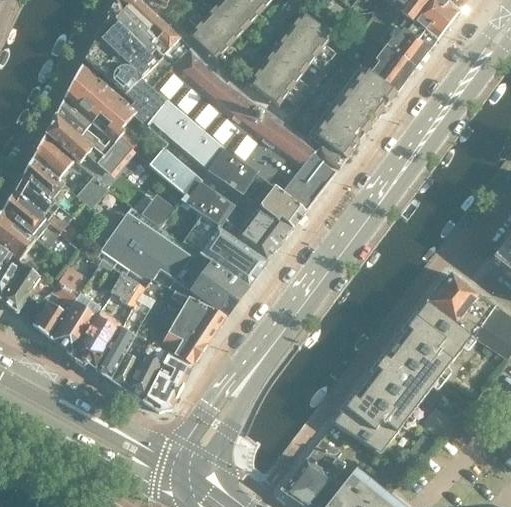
[(115,0),(109,11),(144,47),(147,49),(153,43),(163,53),(165,52),(168,48),(156,36),(118,0),(115,0)]
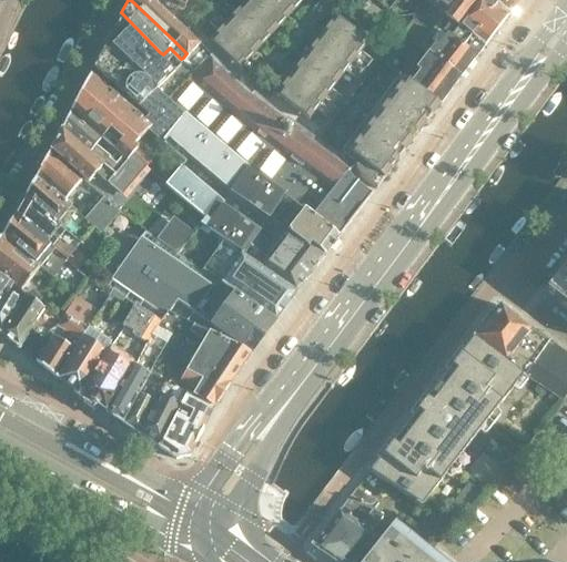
[(131,0),(173,40),(186,53),(183,58),(193,69),(212,51),(200,40),(157,0),(131,0)]
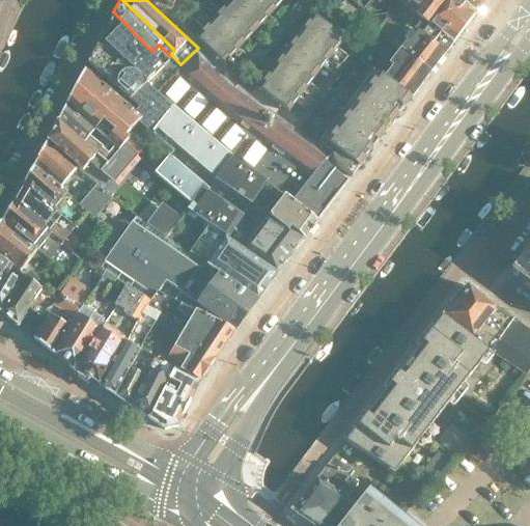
[(211,0),(203,7),(241,43),(255,26),(229,1),(221,9),(213,0),(211,0)]
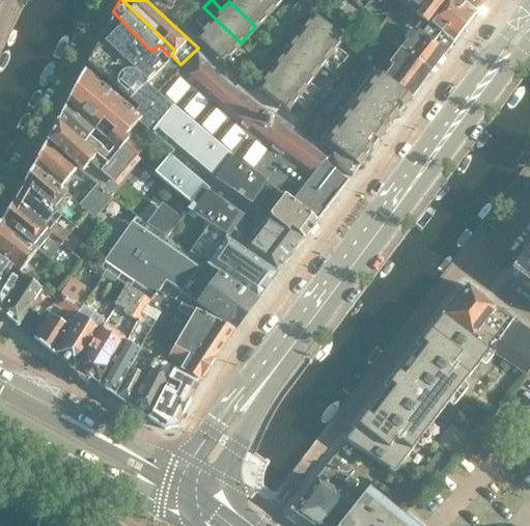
[(230,0),(229,1),(255,26),(272,9),(261,0),(230,0)]
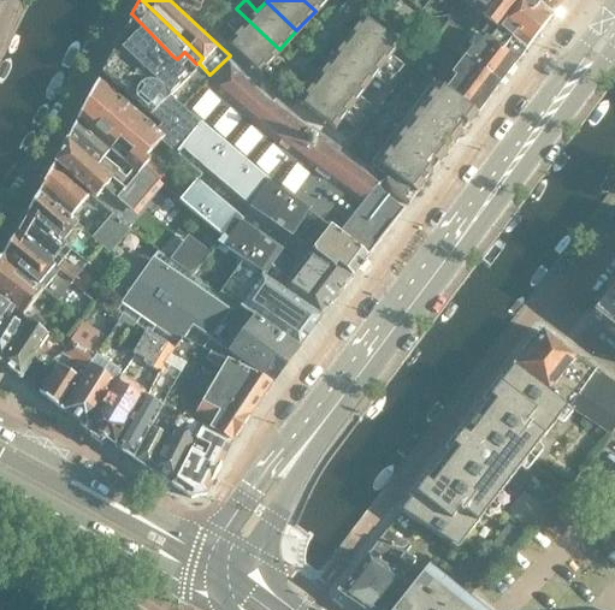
[(303,0),(315,11),(325,0),(303,0)]
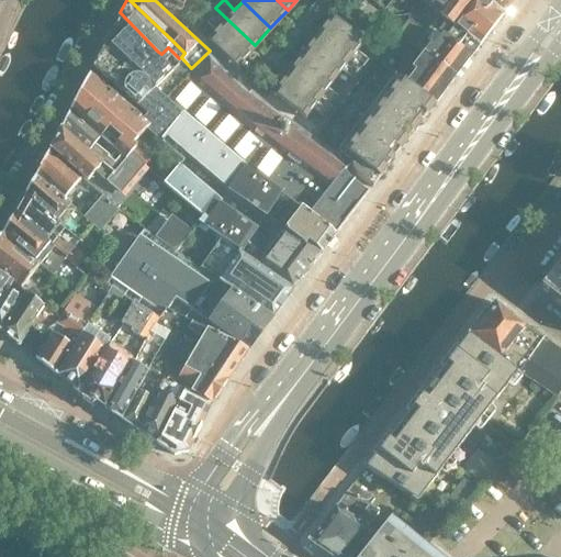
[(416,0),(413,6),(421,11),(427,1),(439,10),(446,0),(416,0)]
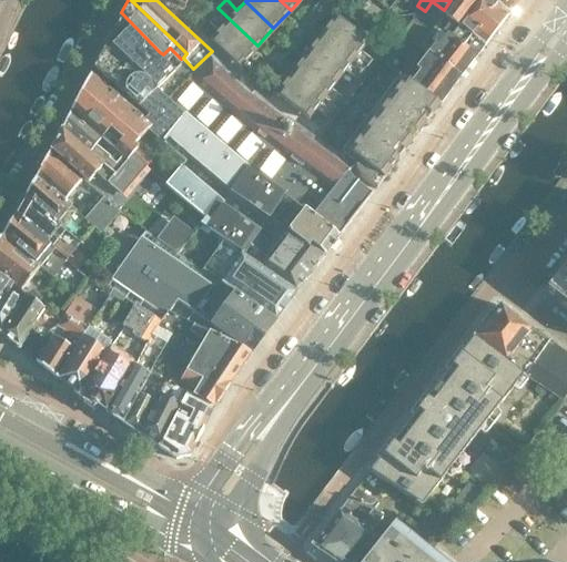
[(451,0),(444,10),(458,22),(459,21),(475,0),(451,0)]
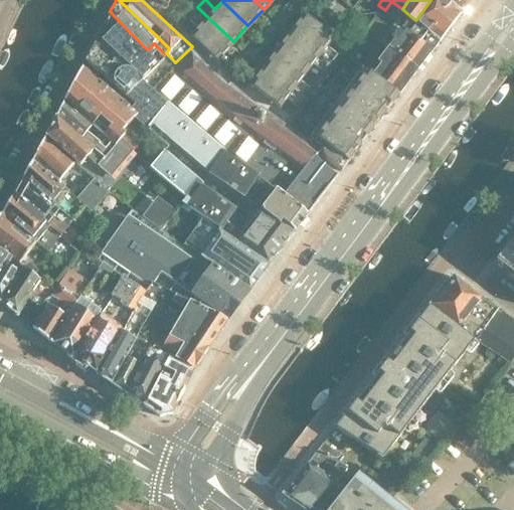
[(431,0),(416,19),(415,20),(408,29),(420,38),(429,28),(450,0),(431,0)]
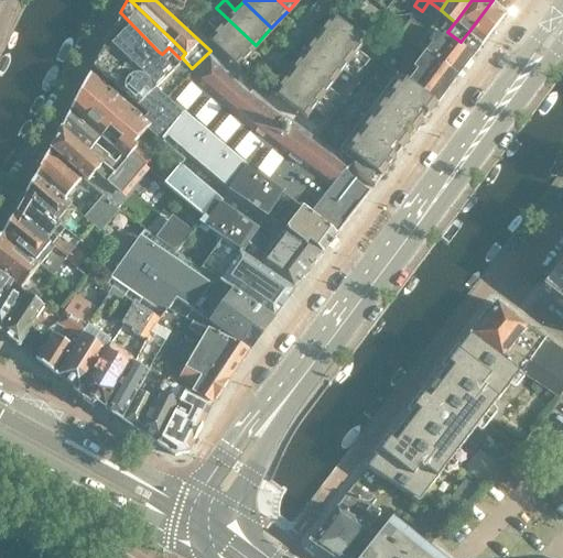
[(493,0),(469,31),(461,42),(473,52),(482,40),(507,8),(497,0),(493,0)]
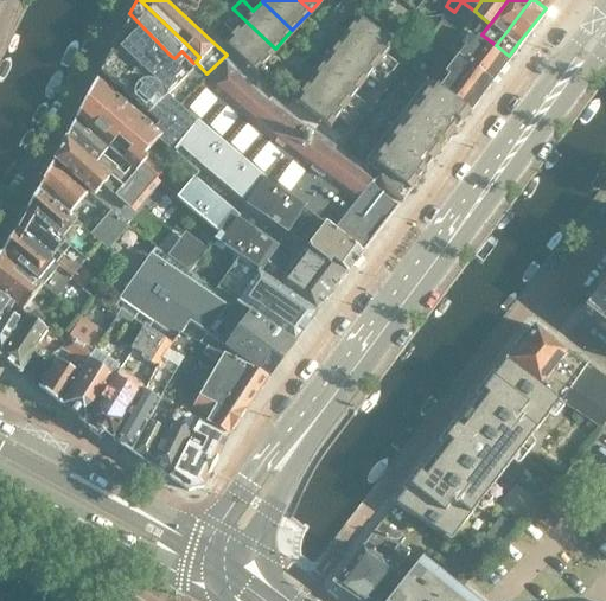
[(233,8),(223,18),(235,29),(225,38),(256,68),(275,49),(233,8)]
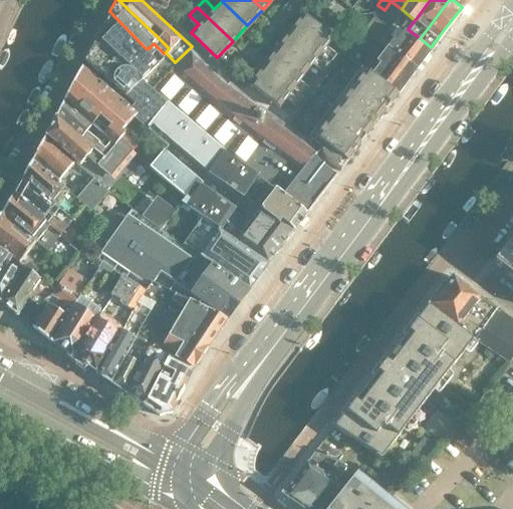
[(304,10),(290,28),(330,59),(337,50),(326,42),(333,32),(316,19),(315,11),(310,7),(307,12),(304,10)]
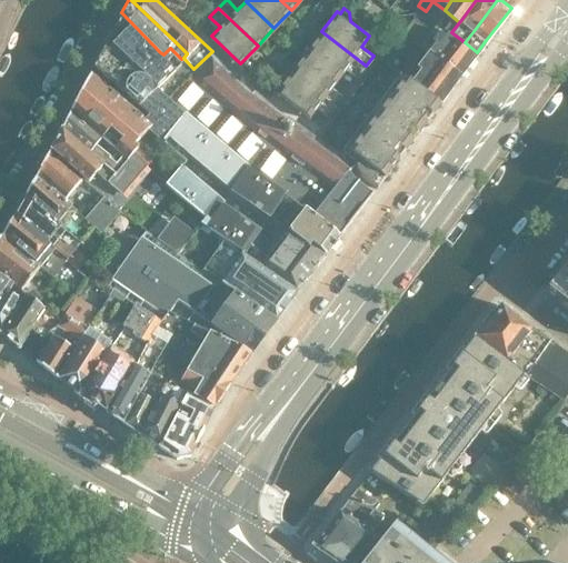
[(121,12),(108,37),(159,83),(176,68),(160,52),(121,12)]
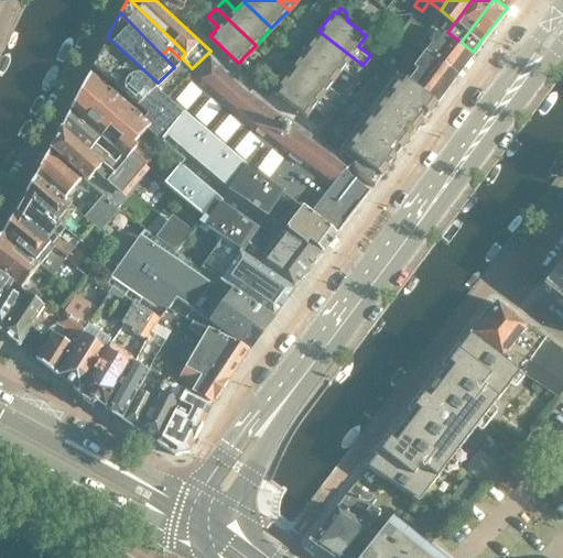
[(410,13),(400,28),(418,41),(429,28),(410,13)]
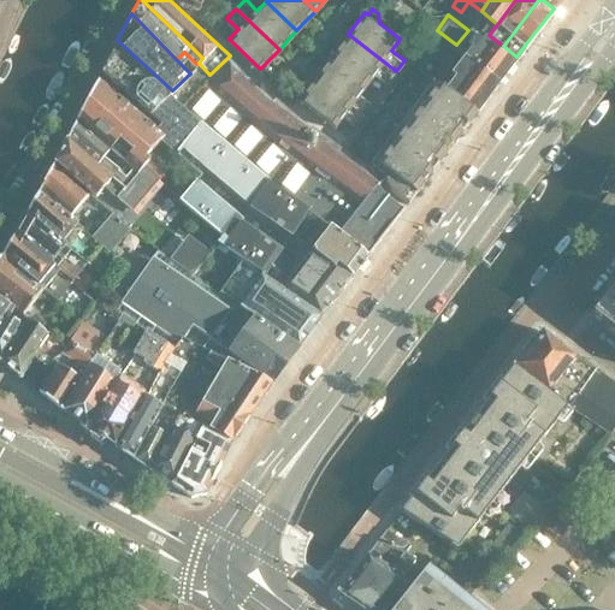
[(460,47),(469,54),(501,78),(516,57),(489,35),(485,33),(478,28),(471,39),(467,36),(460,47)]
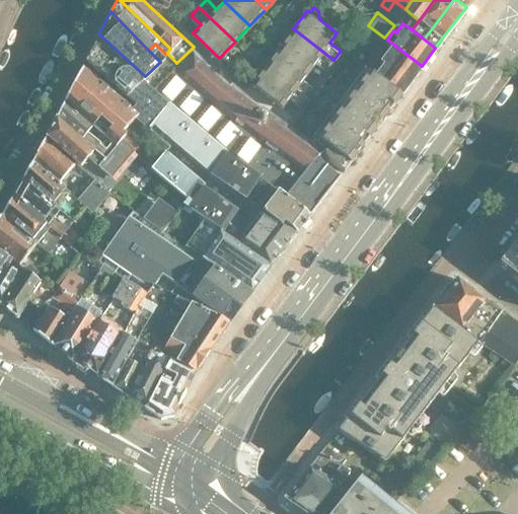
[(359,59),(360,60),(377,72),(402,91),(422,66),(395,46),(387,40),(384,38),(371,27),(362,39),(352,53),(359,59)]
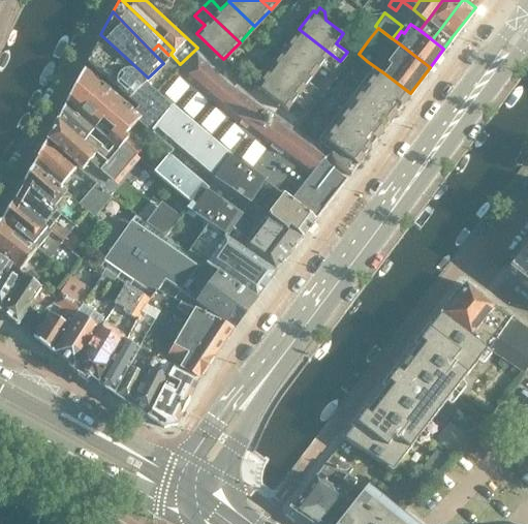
[(299,29),(285,47),(315,70),(322,61),(334,70),(340,61),(299,29)]
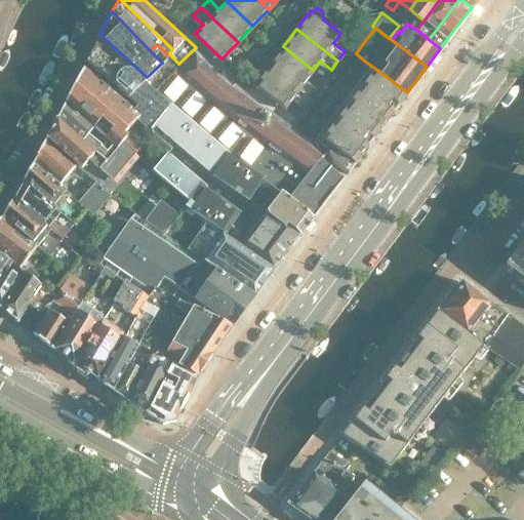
[(99,34),(87,58),(136,102),(134,105),(142,113),(138,116),(152,127),(171,102),(146,78),(147,77),(99,34)]
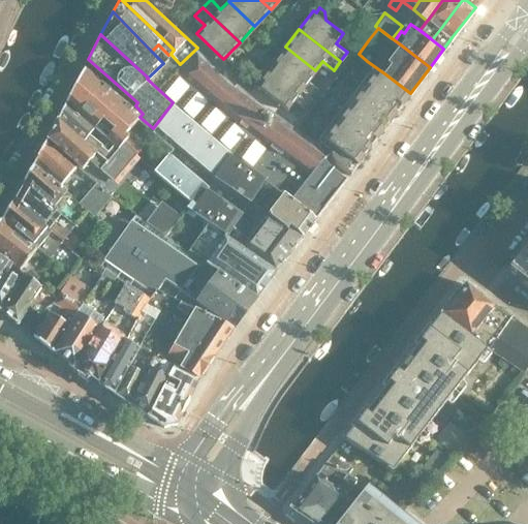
[(272,64),(297,84),(313,96),(320,87),(309,79),(315,70),(285,47),(272,64)]
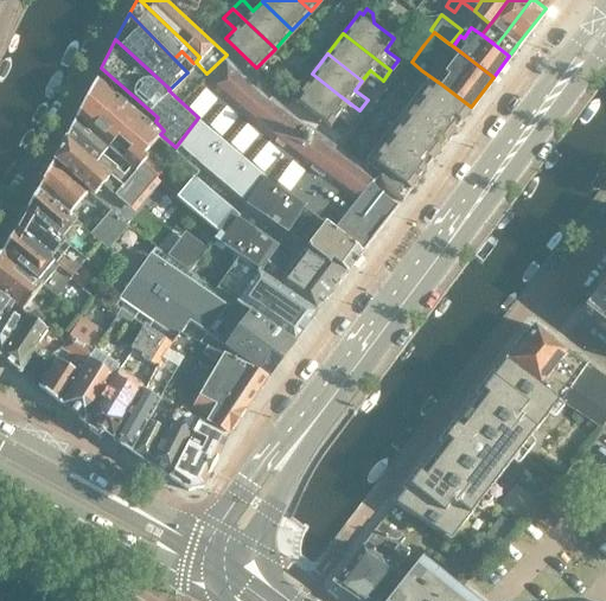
[(364,248),(397,204),(378,190),(371,180),(365,164),(307,120),(303,125),(227,55),(206,74),(180,98),(199,116),(267,174),(301,199),(312,208),(318,212),(326,218),(364,248)]
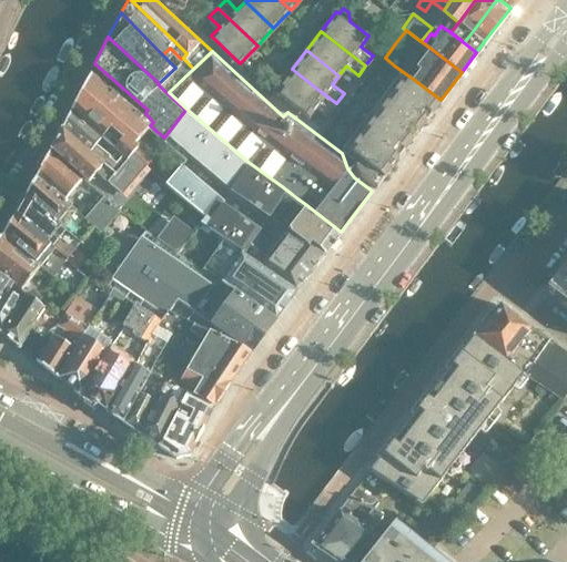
[(94,63),(71,106),(102,134),(122,152),(127,155),(133,149),(138,143),(135,140),(150,125),(153,122),(145,113),(148,110),(94,63)]
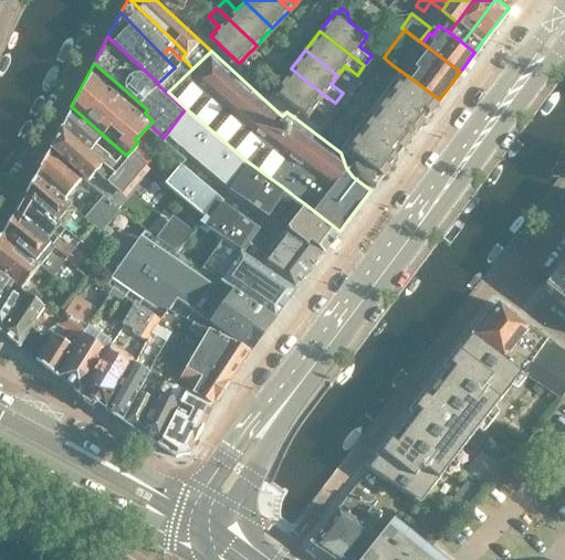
[(387,74),(393,78),(385,88),(378,84),(373,91),(379,96),(372,106),(365,102),(359,109),(365,115),(357,124),(352,119),(345,127),(352,131),(341,146),(342,149),(357,160),(355,162),(359,170),(376,182),(439,99),(411,78),(393,65),(391,66),(387,74)]
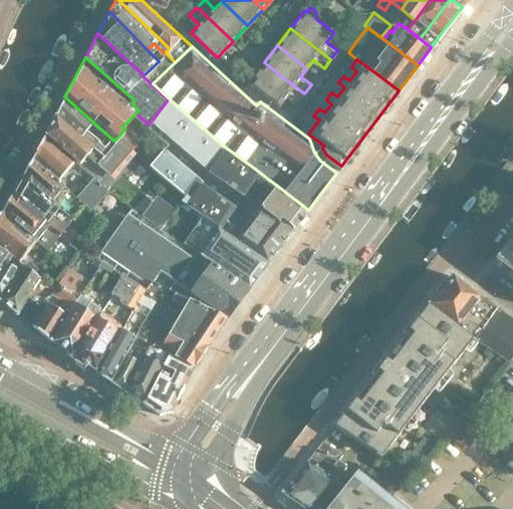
[(250,80),(279,103),(286,94),(297,102),(304,93),(288,81),(264,62),(250,80)]
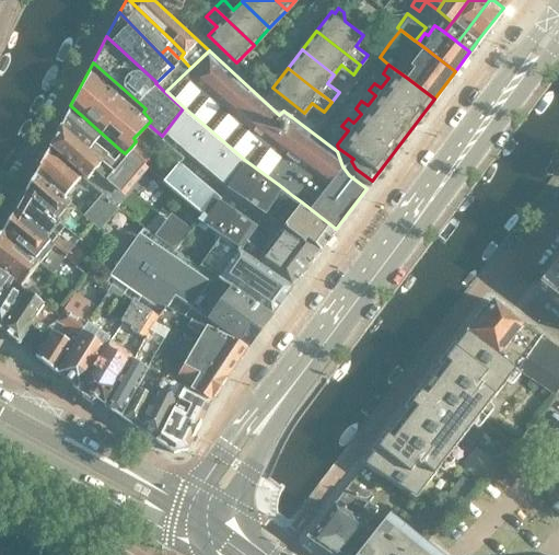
[(70,105),(61,122),(89,146),(114,168),(125,153),(120,150),(114,157),(107,151),(108,149),(95,138),(101,133),(70,105)]
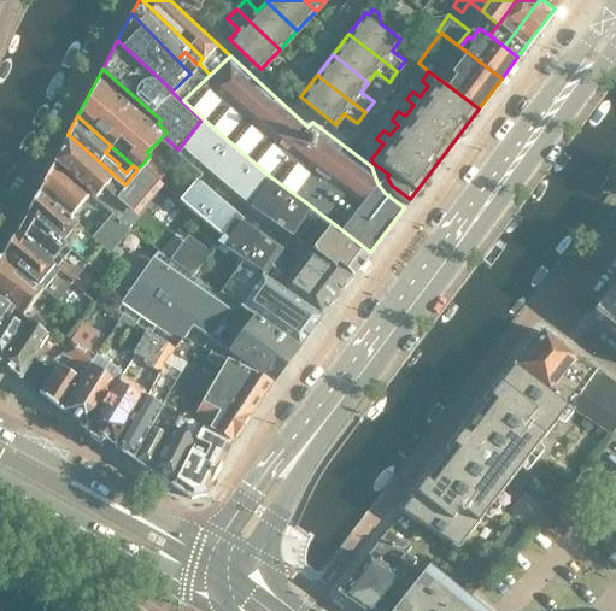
[(341,289),(353,272),(370,252),(332,222),(323,216),(304,240),(293,231),(309,206),(269,177),(270,176),(201,119),(179,150),(201,170),(180,197),(224,231),(220,238),(264,271),(295,293),(323,312),(341,289)]
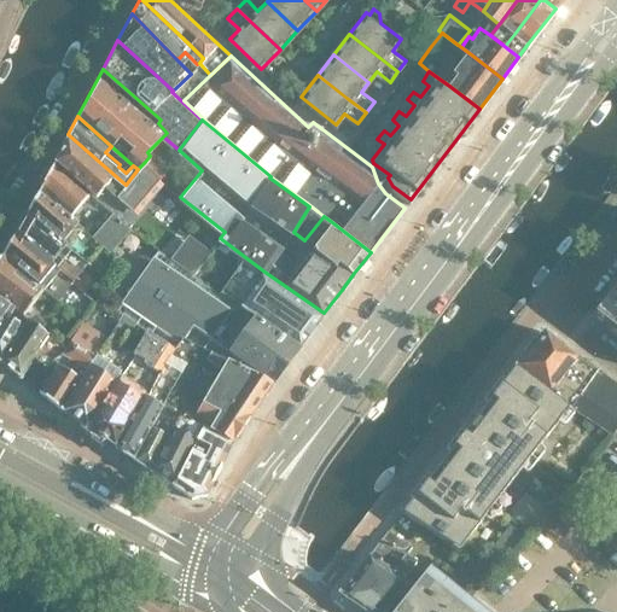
[(57,156),(56,157),(91,188),(97,193),(105,182),(123,198),(129,192),(123,187),(126,185),(98,161),(68,134),(56,156),(57,156)]
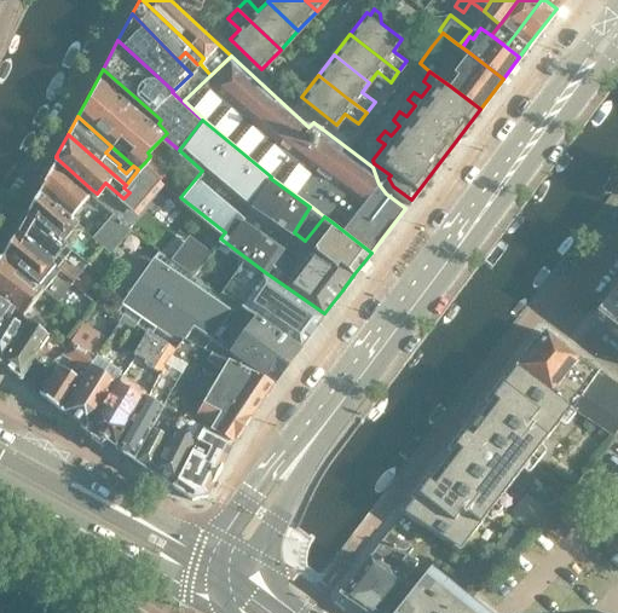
[(56,157),(39,189),(69,214),(92,233),(99,225),(85,212),(81,215),(74,209),(91,189),(56,157)]
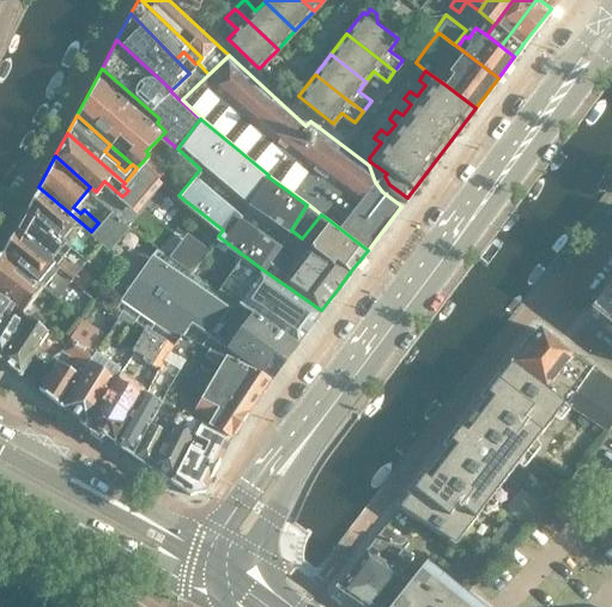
[(128,190),(122,196),(131,204),(157,173),(144,161),(125,183),(122,186),(128,190)]
